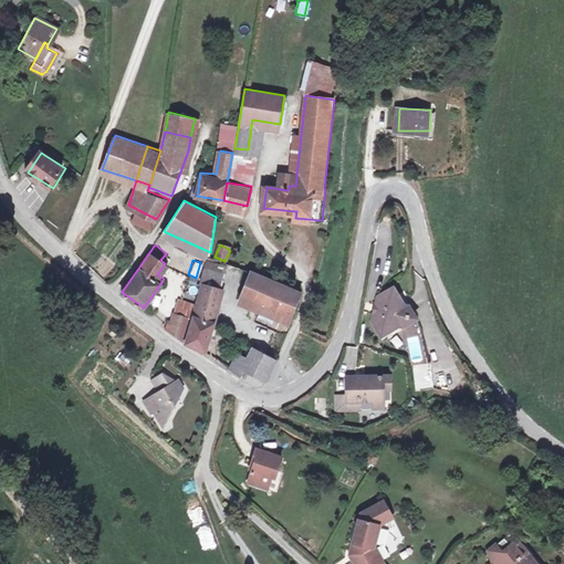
[(204,268),(200,282),(202,283),(187,342),(207,350),(217,322),(215,321),(220,307),(217,307),(223,272),(204,268)]
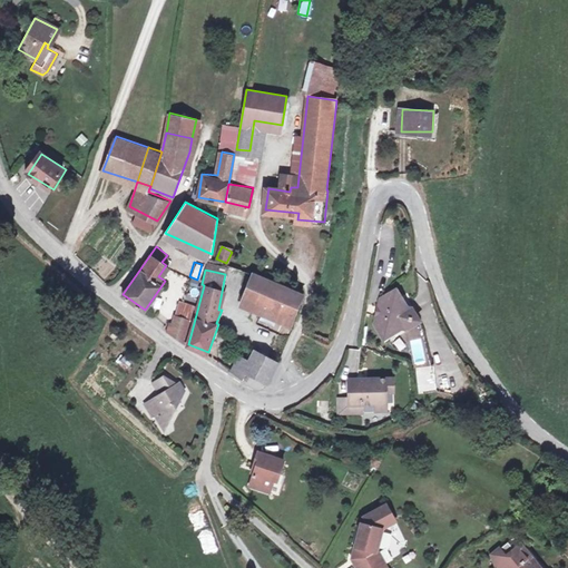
[(256,305),(267,278),(255,274),(244,301),(256,305)]
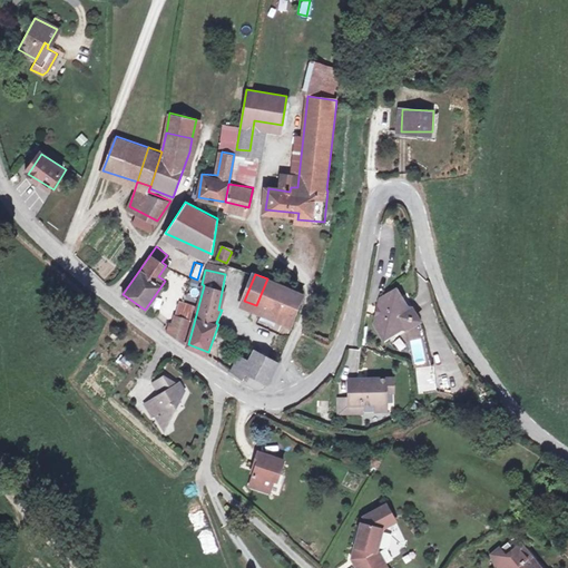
[(305,293),(267,278),(256,305),(294,320),(305,293)]
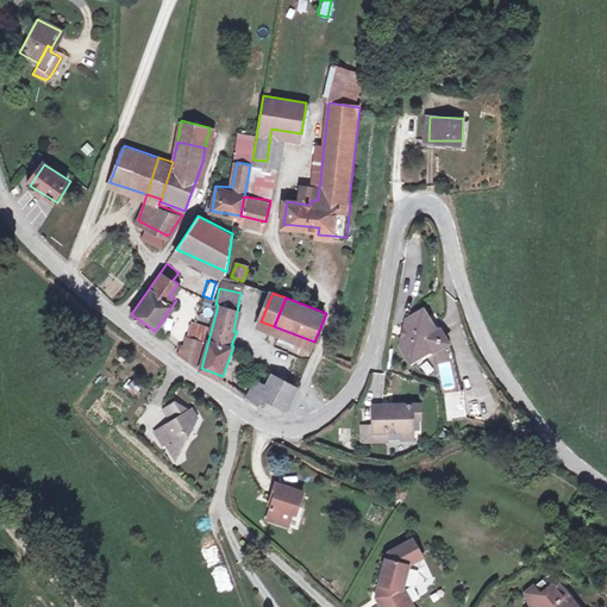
[(213,313),(216,304),(208,301),(206,311),(213,313)]
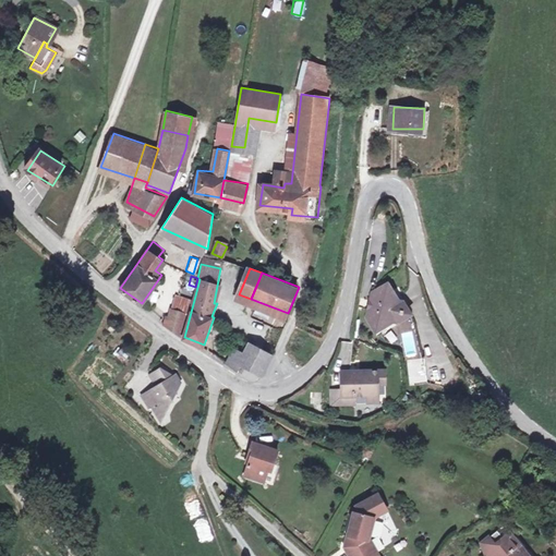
[(367,306),(365,315),(376,330),(396,317),(401,309),(399,299),(385,279),(371,290),(369,300),(371,300),(370,306),(367,306)]
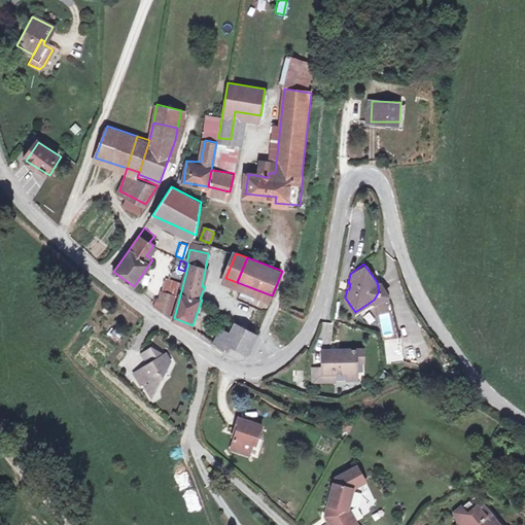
[(166,303),(169,291),(164,289),(160,301),(156,300),(154,306),(172,315),(175,305),(166,303)]
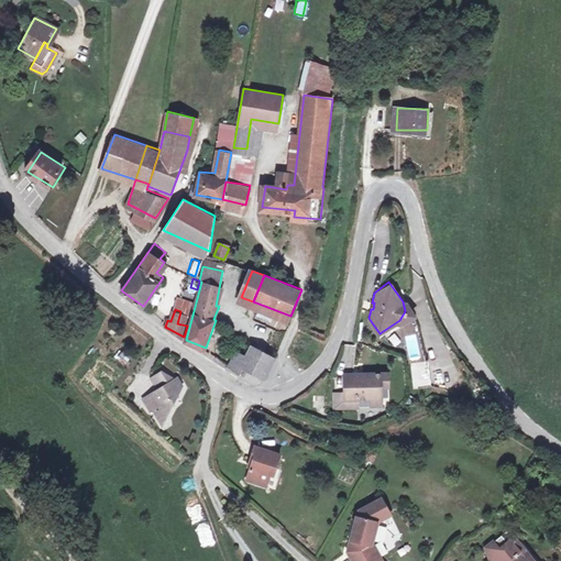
[(190,314),(180,311),(177,323),(187,326),(190,314)]
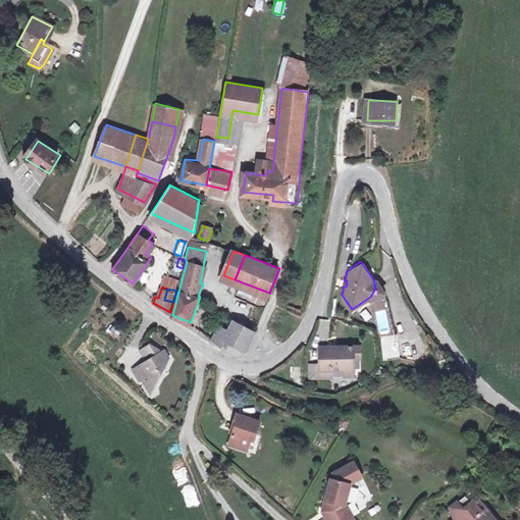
[(242,350),(252,330),(230,320),(225,330),(216,326),(209,339),(218,344),(221,339),(236,347),(242,350)]
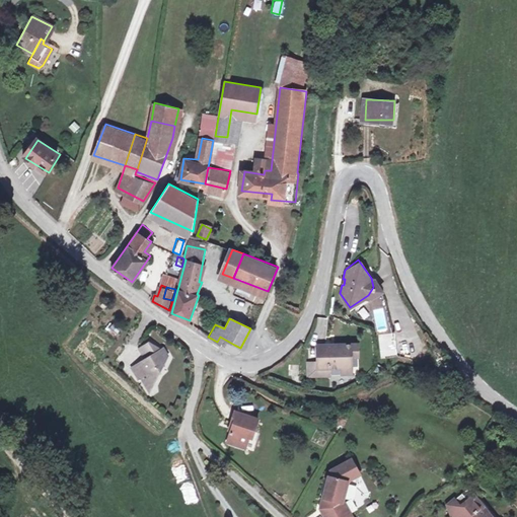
[(108,320),(103,327),(113,335),(118,327),(108,320)]
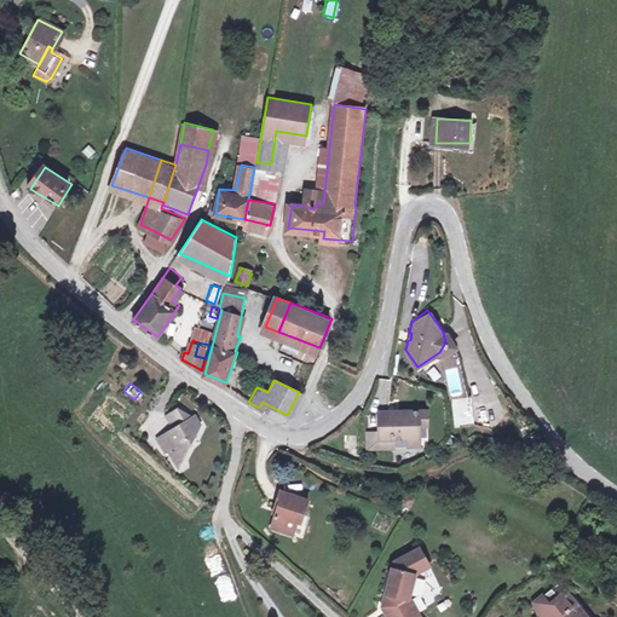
[(470,395),(449,396),(451,426),(472,424),(470,395)]
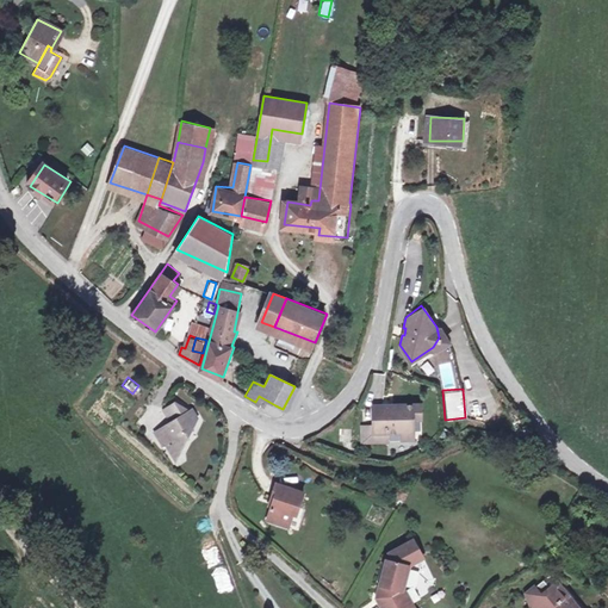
[(180,438),(191,433),(186,428),(194,423),(190,419),(198,414),(196,410),(175,397),(165,405),(167,411),(172,411),(175,409),(178,411),(155,427),(163,440),(167,438),(174,450),(184,444),(180,438)]
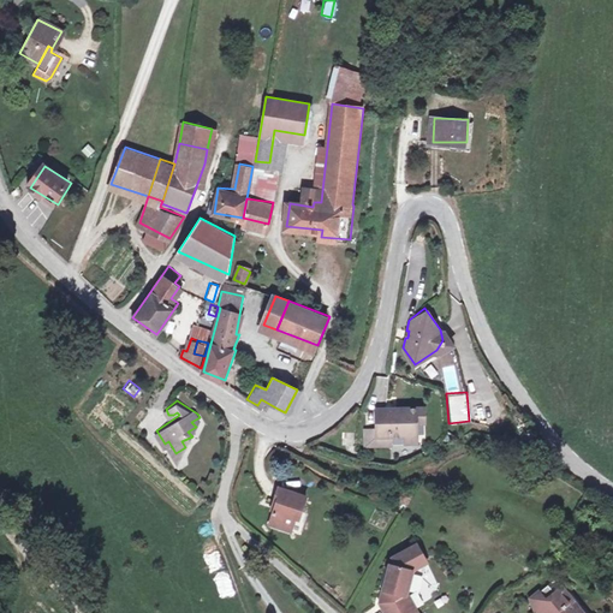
[(376,408),(379,429),(379,436),(392,436),(417,435),(417,421),(416,405),(376,408)]
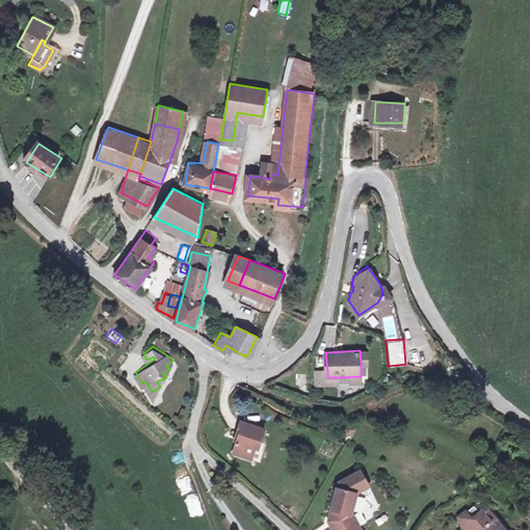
[(360,350),(361,364),(371,363),(369,350),(360,350)]
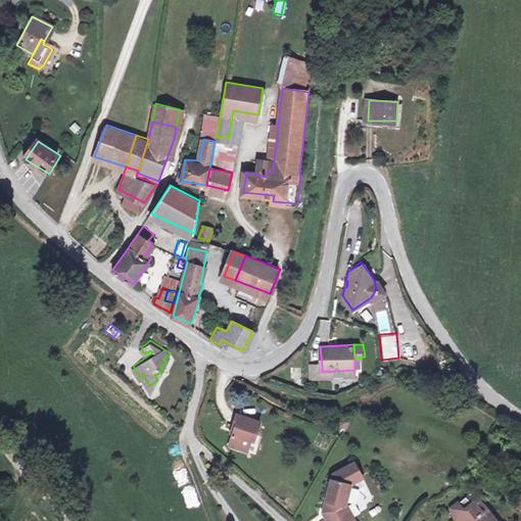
[(333,380),(333,371),(322,371),(322,365),(313,365),(314,379),(333,380)]
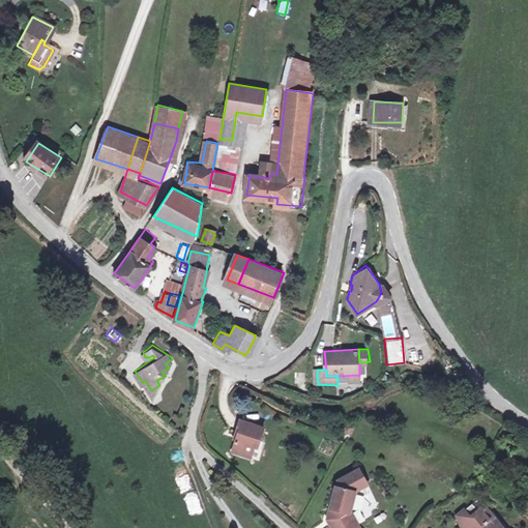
[(155,397),(166,376),(156,380),(159,385),(151,390),(155,397)]
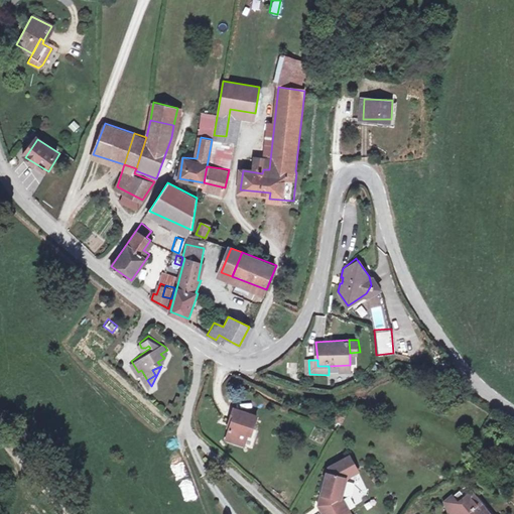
[(231,408),(222,433),(234,436),(235,434),(252,440),(260,422),(243,415),(244,412),(231,408)]
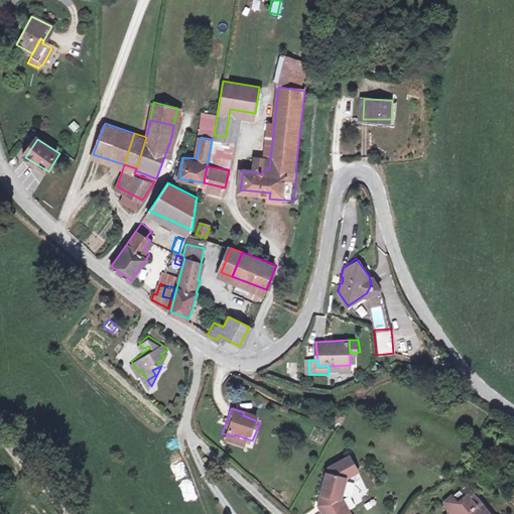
[(314,509),(316,513),(345,513),(335,495),(341,478),(352,470),(345,456),(324,468),(313,499),(317,507),(314,509)]
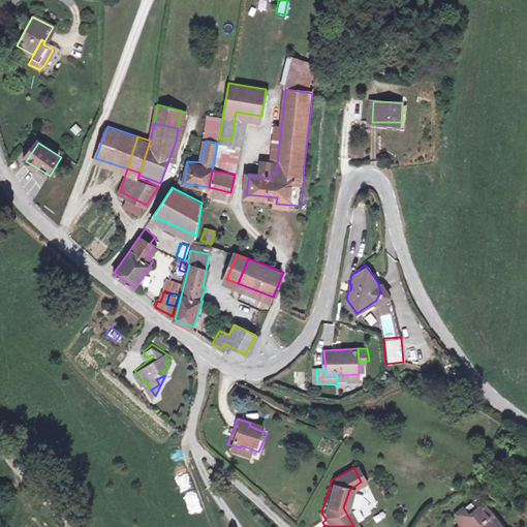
[(466,502),(452,515),(457,526),(465,526),(466,526),(496,526),(482,508),(472,509),(466,502)]
